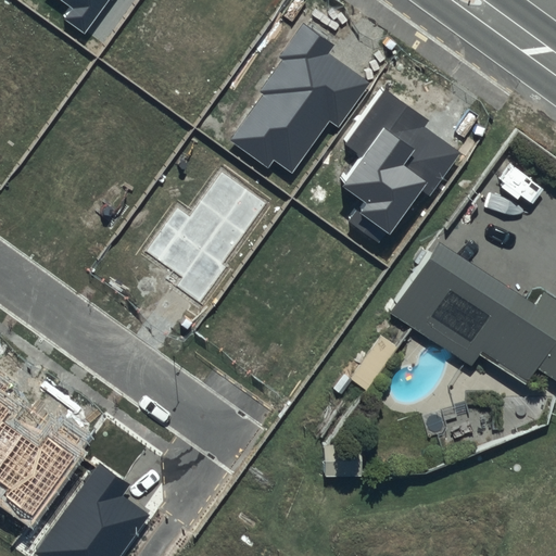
[(63,0),(74,8),(66,19),(84,32),(108,0),(63,0)]
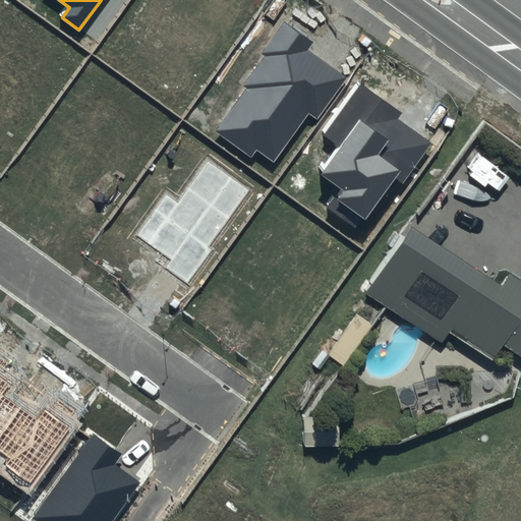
[(315,42),(284,19),(261,54),(264,56),(243,84),(247,88),(218,130),(251,154),(255,148),(274,161),(307,113),(317,119),(347,76),(309,50),(315,42)]
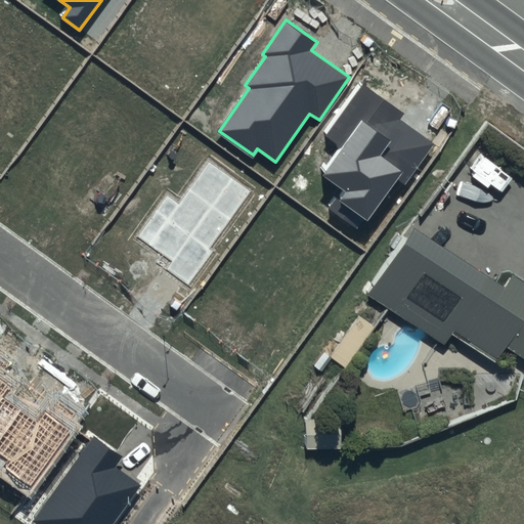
[(406,112),(361,79),(320,134),(338,147),(320,172),(349,192),(334,212),(359,230),(398,177),(405,182),(434,142),(402,119),(406,112)]
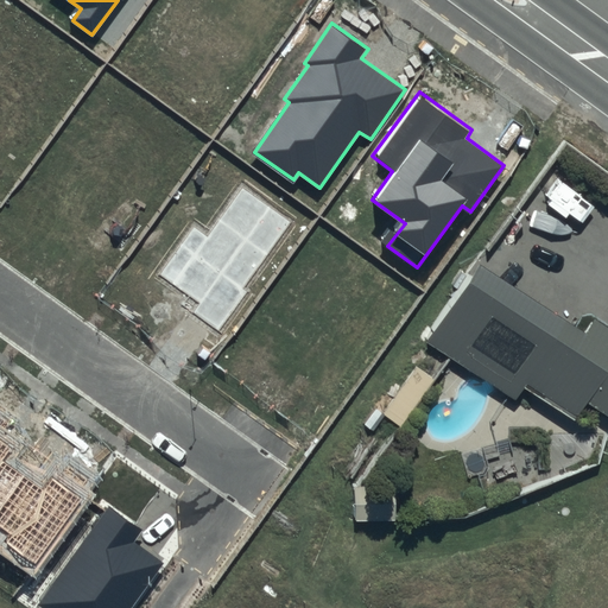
[(291,223),(242,188),(207,238),(194,228),(160,274),(198,302),(191,311),(220,333),(248,292),(242,289),(291,223)]
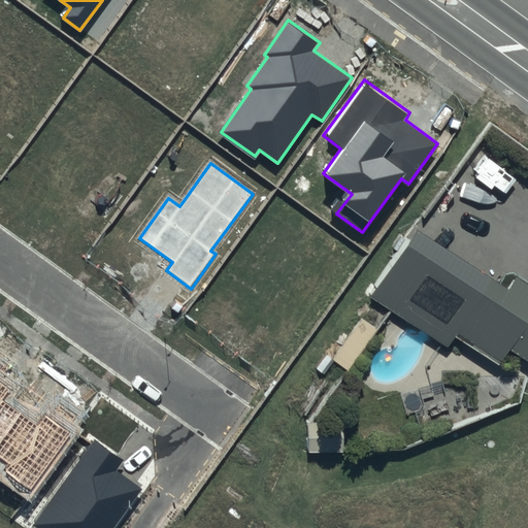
[(506,290),(413,231),(367,298),(420,331),(429,337),(447,349),(453,337),(497,366),(506,351),(527,364),(527,288),(510,278),(506,290)]
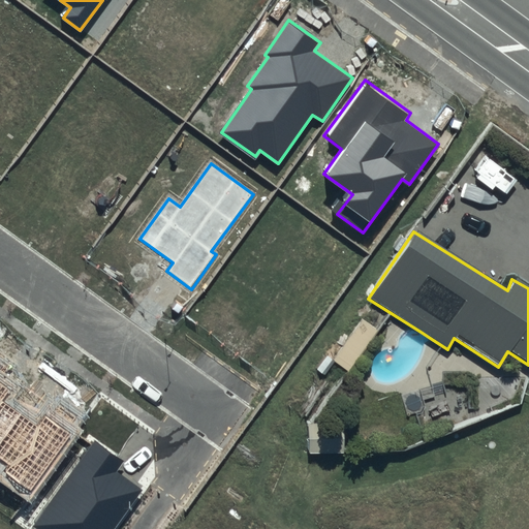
[(0,384),(9,372),(0,365),(0,460),(5,464),(0,471),(28,492),(80,419),(52,399),(39,415),(0,386),(0,384)]
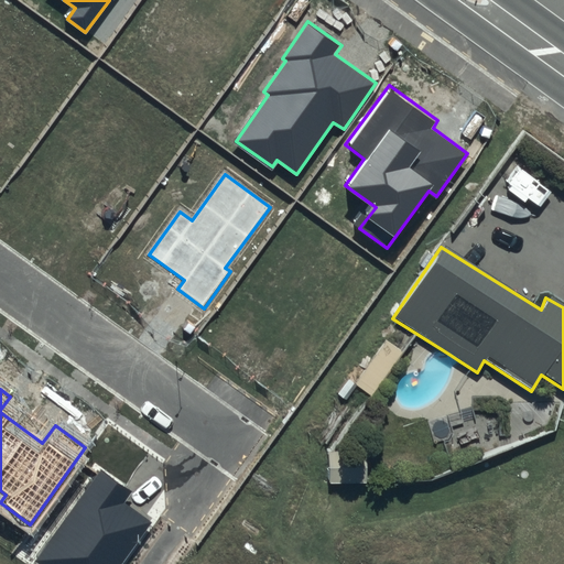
[(131,491),(100,469),(34,561),(39,563),(123,563),(153,524),(122,502),(131,491)]
